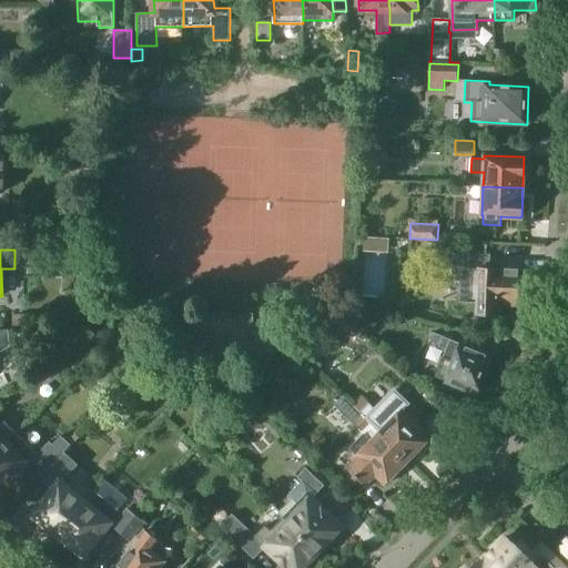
[(453,269),(453,280),(460,281),(459,302),(467,302),(482,303),(480,313),(495,313),(496,303),(498,303),(498,300),(517,301),(518,273),(518,269),(499,267),(490,267),(490,255),(453,253),(453,269)]
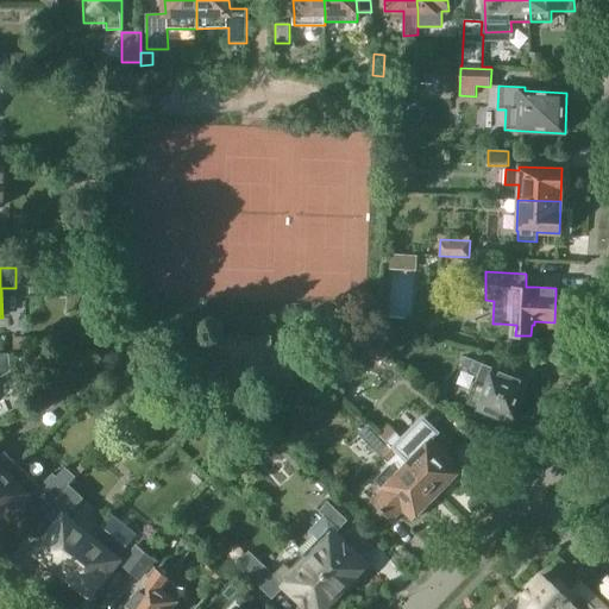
[(30,338),(13,338),(14,352),(30,351),(30,338)]
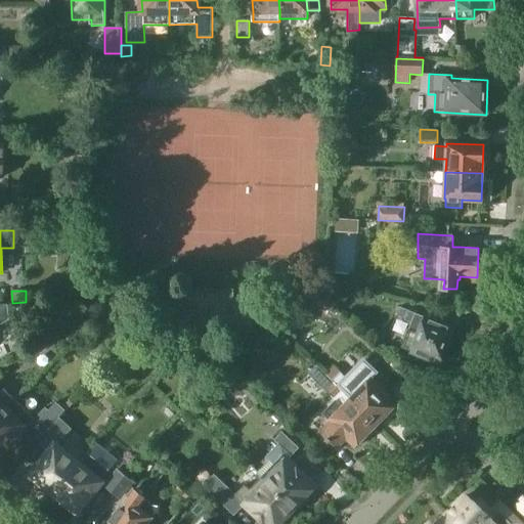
[(0,323),(8,319),(7,304),(0,304),(0,323)]
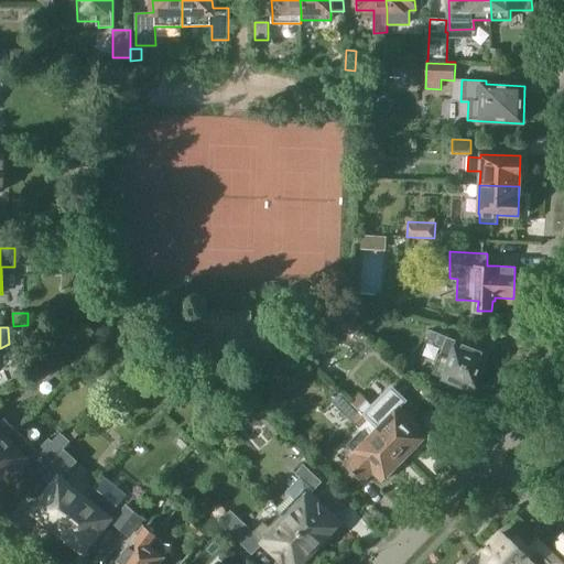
[(432,375),(473,390),(487,353),(430,329),(426,339),(437,344),(437,346),(447,349),(448,346),(454,348),(449,359),(440,356),(432,375)]
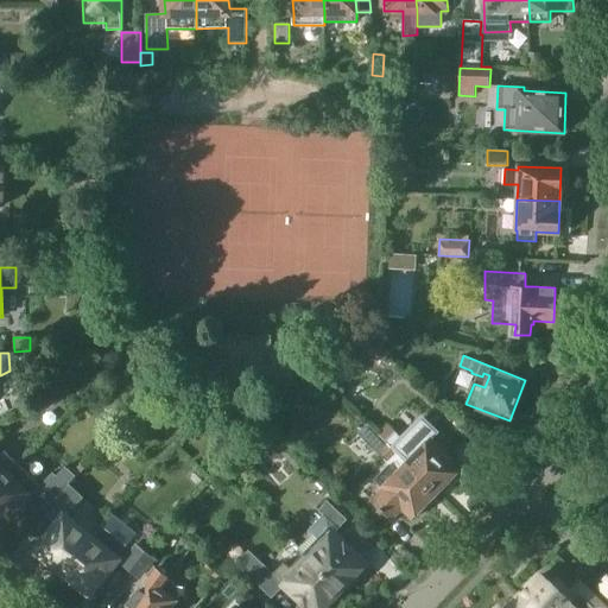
[(315,377),(304,388),(312,397),(323,386),(315,377)]
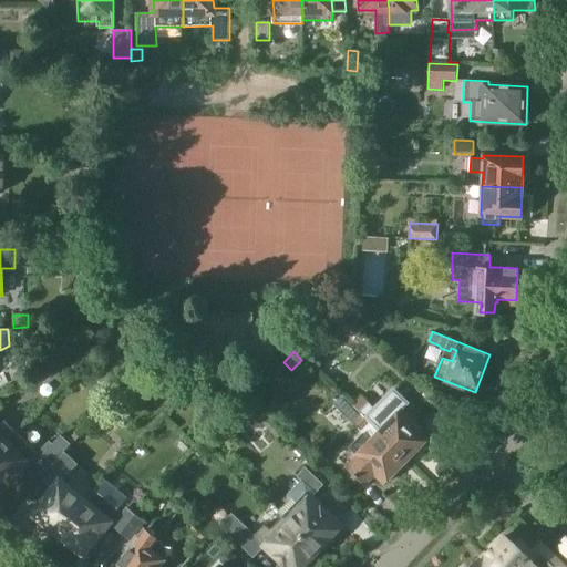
[(363,416),(406,459),(416,449),(421,447),(425,443),(425,440),(428,436),(414,423),(415,419),(408,411),(403,413),(401,410),(406,403),(393,391),(375,410),(369,403),(360,412),(359,412),(363,416)]
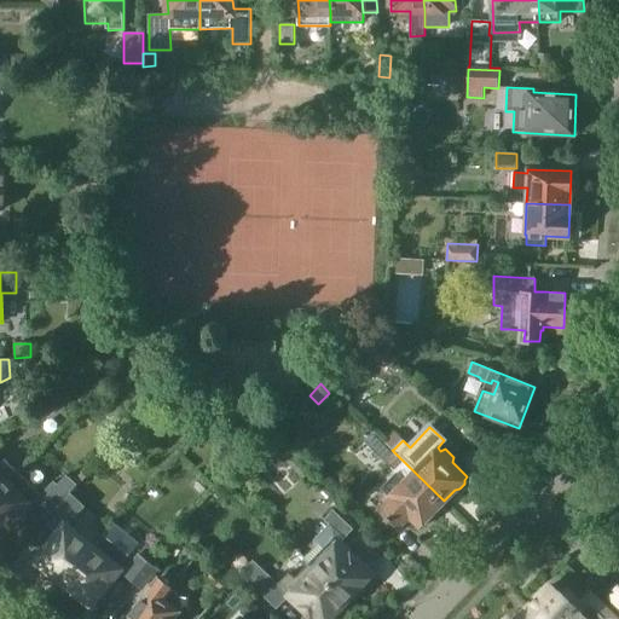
[(393,450),(379,437),(370,445),(397,473),(381,489),(391,498),(379,510),(398,531),(411,518),(420,526),(422,522),(427,522),(432,518),(432,513),(444,501),(397,455),(392,450),(393,450)]
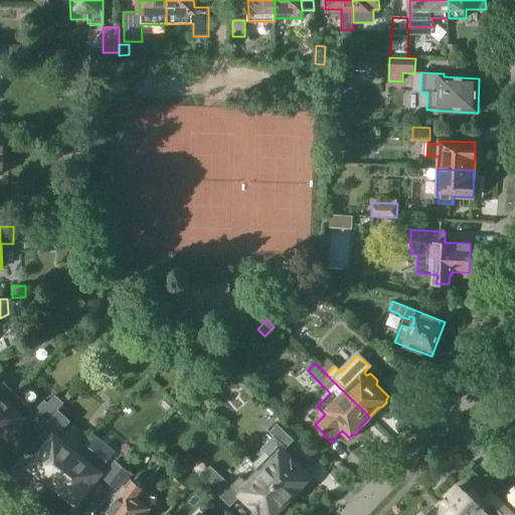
[(216,380),(212,384),(217,389),(221,385),(216,380)]
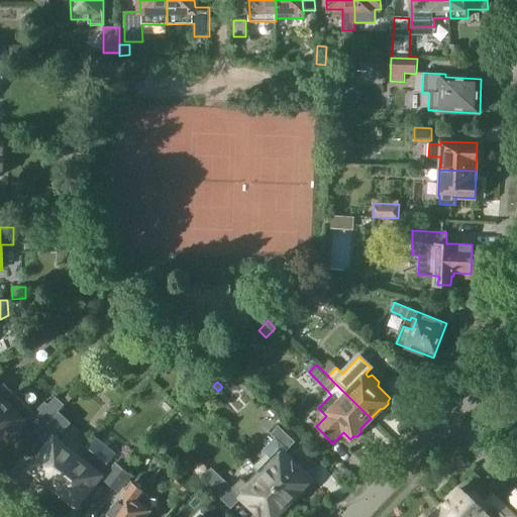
[(0,411),(15,396),(4,384),(0,388),(0,411)]
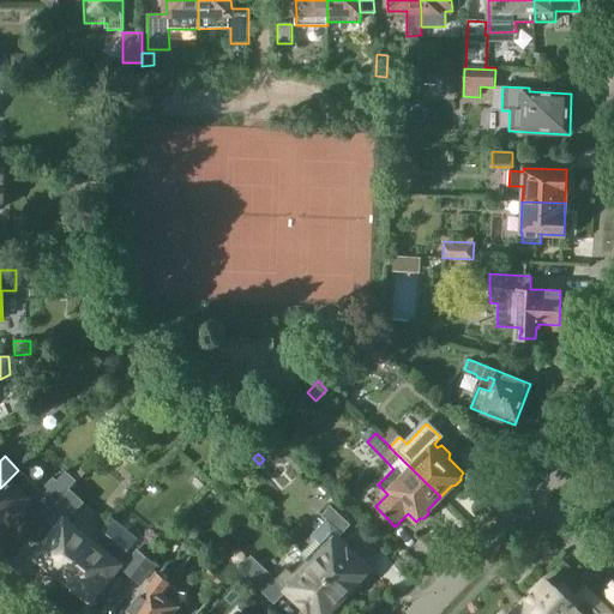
[(49,511),(70,488),(77,481),(78,481),(86,474),(82,468),(73,476),(66,470),(58,480),(54,477),(40,492),(18,470),(0,488),(0,530),(1,533),(36,498),(49,511)]
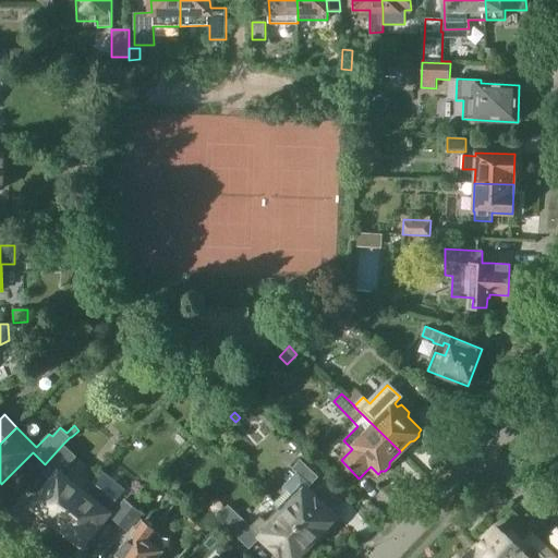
[(63,444),(45,464),(58,476),(59,475),(77,457),(63,444)]
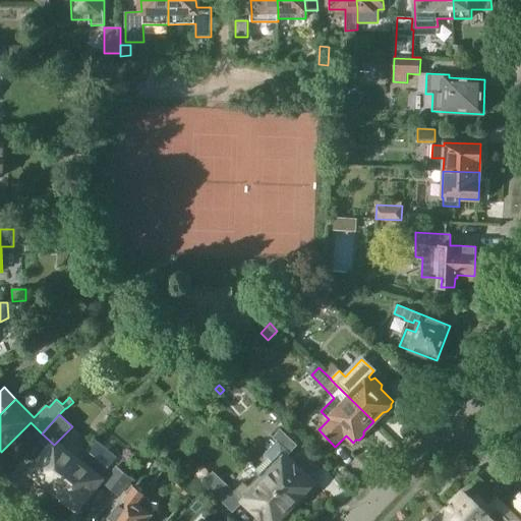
[(272,460),(261,472),(293,504),(314,481),(288,456),(298,446),(281,429),(274,438),(278,442),(270,450),(275,454),(270,459),(272,460)]
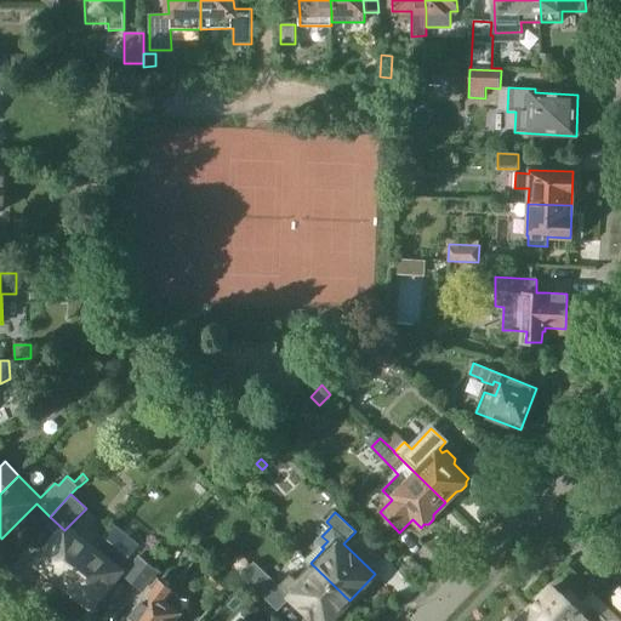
[(64,530),(38,563),(66,585),(98,546),(97,545),(81,533),(77,537),(66,529),(64,530)]
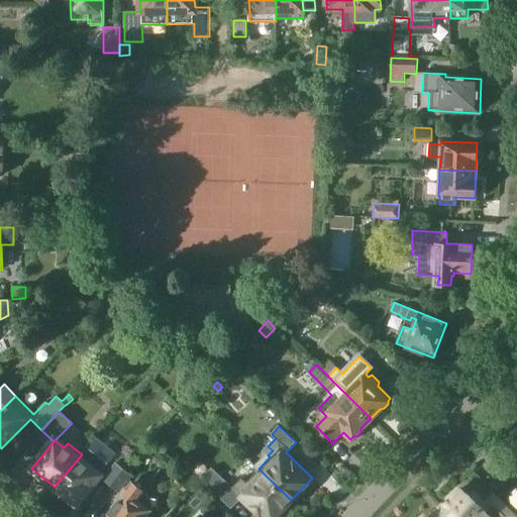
[(82,454),(55,487),(76,504),(98,476),(99,477),(108,464),(87,446),(81,453),(82,454)]
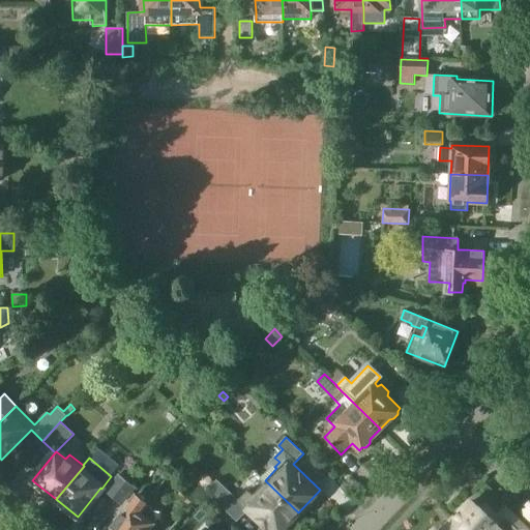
[(114,499),(128,481),(119,474),(106,492),(114,499)]
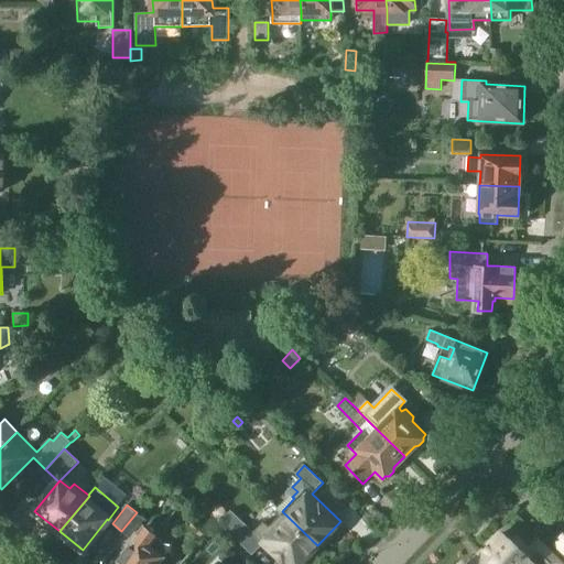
[(300,563),(317,545),(282,511),(269,525),(264,521),(253,532),(231,510),(219,523),(252,555),(263,543),(284,563),(300,563)]
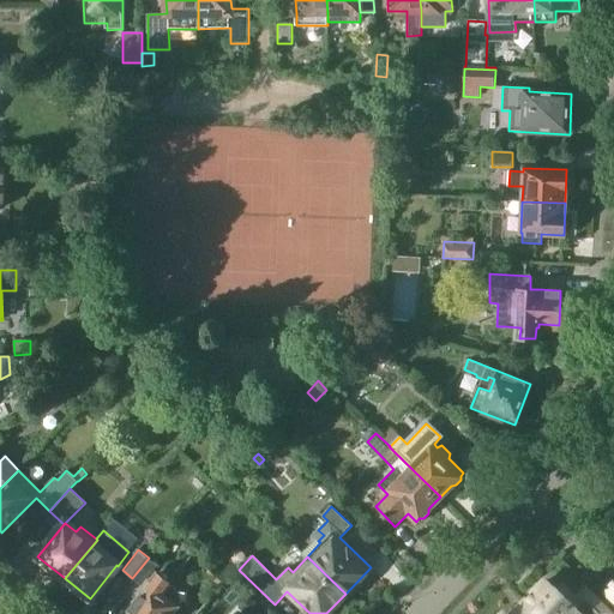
[(157,565),(149,558),(132,578),(142,585),(157,565)]
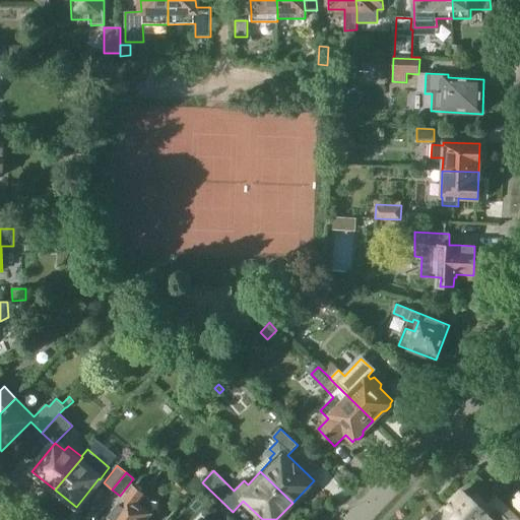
[(172,489),(184,497),(192,488),(182,477),(172,489)]
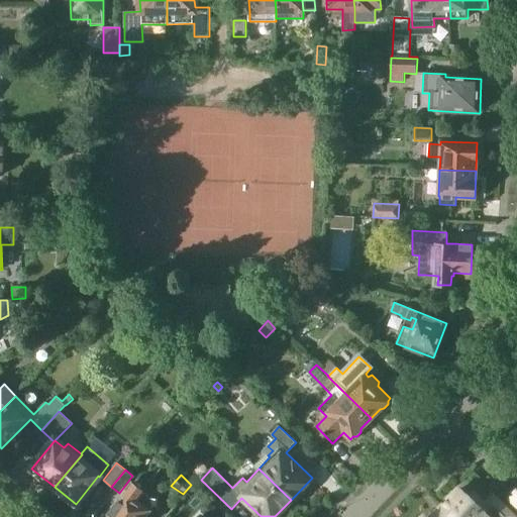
[(145,516),(151,510),(150,510),(157,502),(134,484),(107,516),(145,516)]
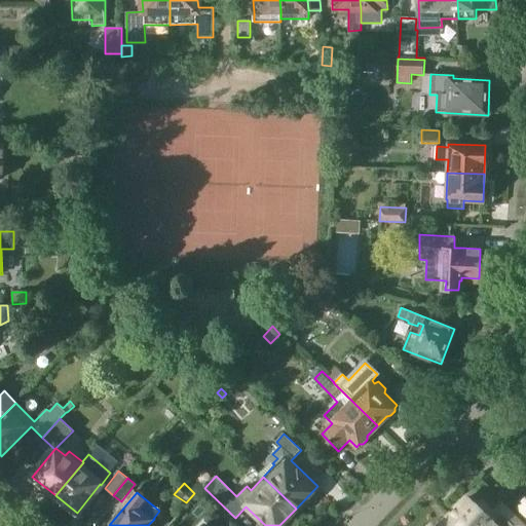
[(450,517),(460,525),(523,525),(525,525),(503,506),(495,515),(482,501),(477,506),(467,498),(450,517)]
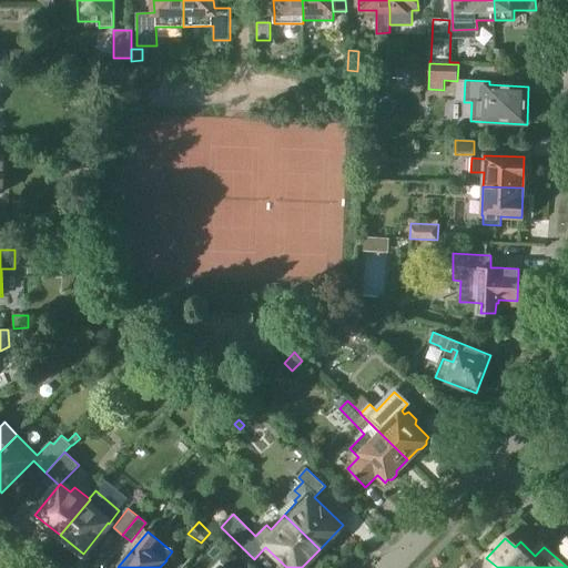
[(232,566),(235,561),(235,556),(231,553),(226,553),(222,556),(222,561),(226,566),(232,566)]
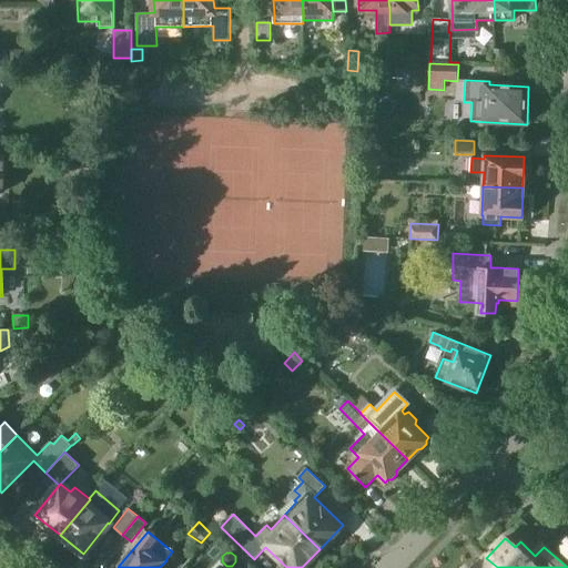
[(497,567),(486,558),(476,567),(497,567)]
